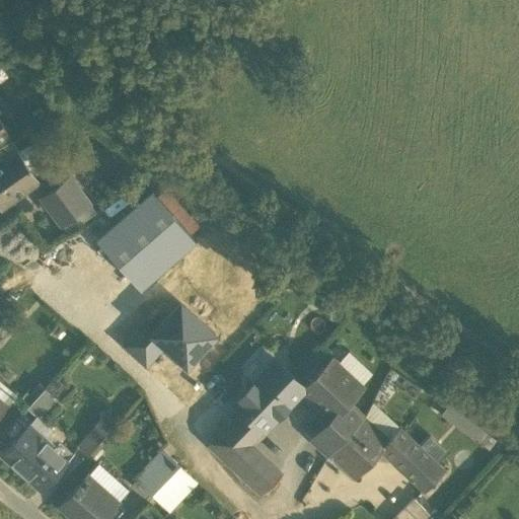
[(0,143),(10,139),(0,120),(0,143)]
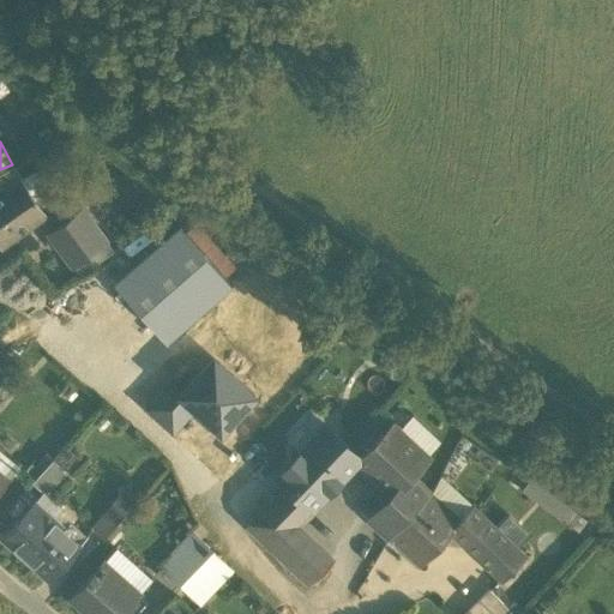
[(0,169),(0,186),(4,193),(22,180),(20,178),(12,164),(0,169)]
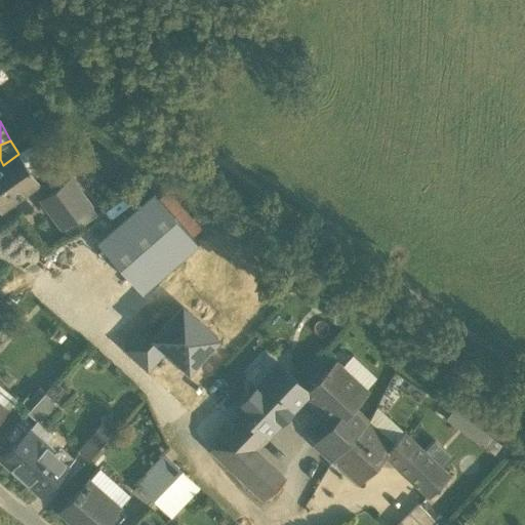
[(30,143),(17,152),(18,154),(36,177),(47,168),(30,143)]
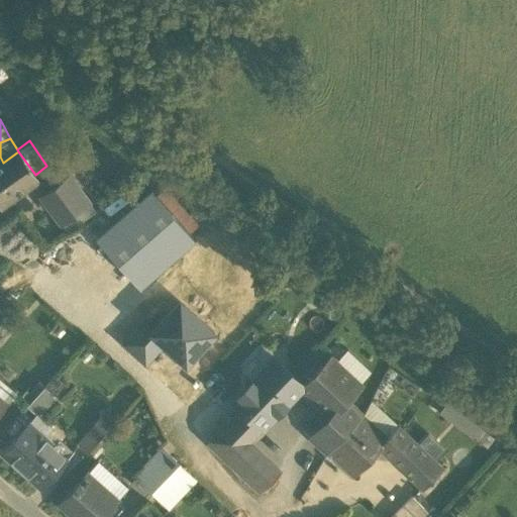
[(0,164),(0,205),(2,208),(39,179),(35,175),(18,151),(3,163),(0,164)]
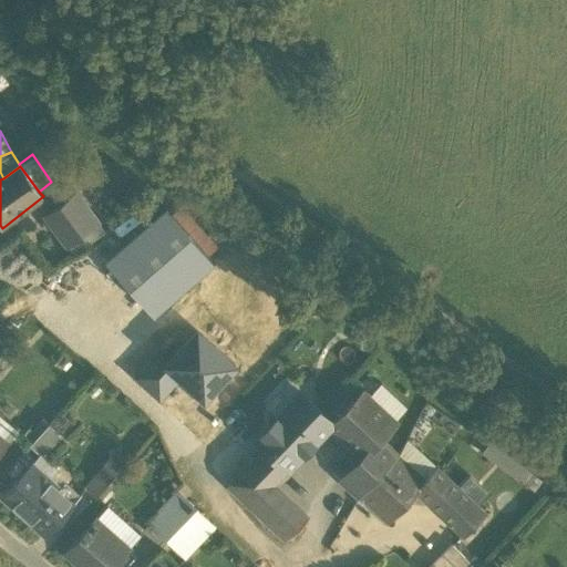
[(45,216),(66,245),(98,222),(76,193),(45,216)]
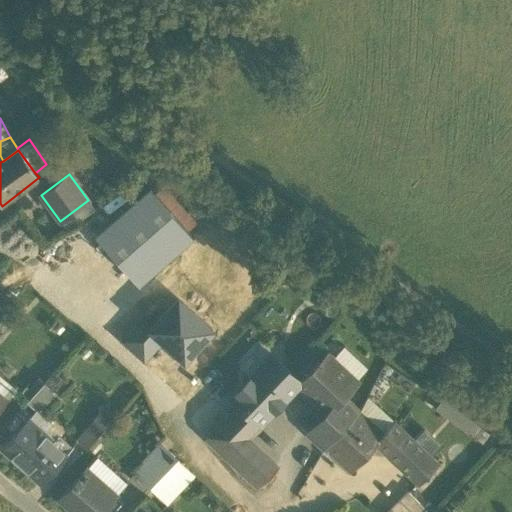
[(149,187),(94,235),(138,285),(193,237),(149,187)]
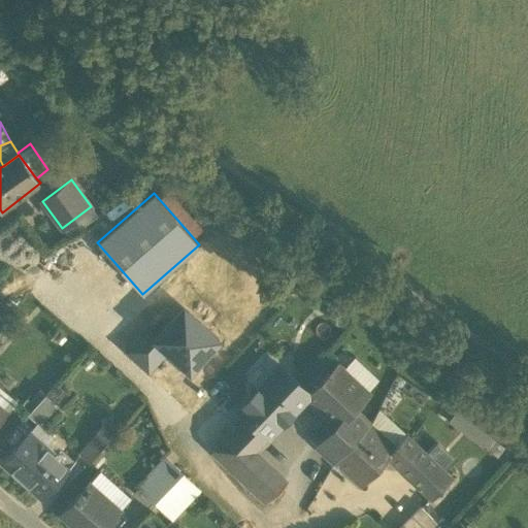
[(97,216),(91,206),(62,228),(67,234),(79,225),(80,227),(97,216)]
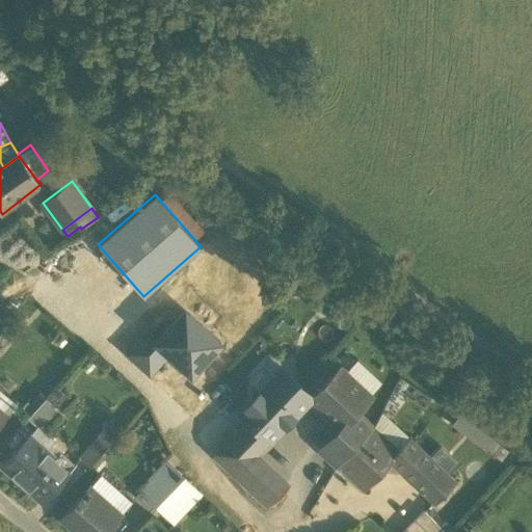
[(220,342),(185,311),(156,342),(168,353),(184,368),(191,374),(220,342)]
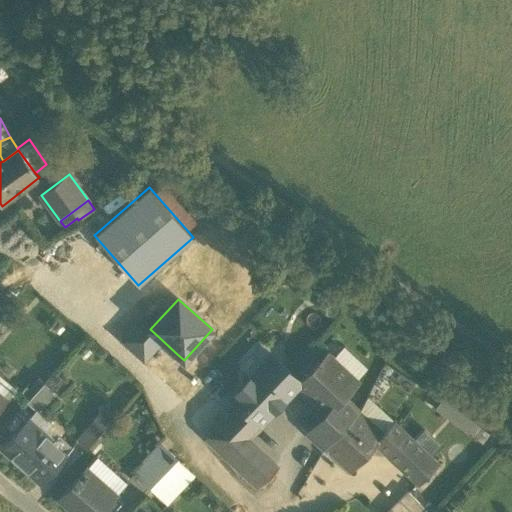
[(140,320),(121,341),(144,361),(159,345),(162,340),(150,329),(140,320)]
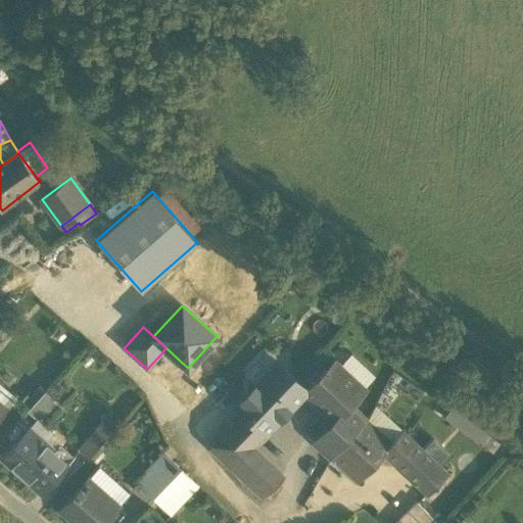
[(162,352),(178,366),(181,362),(165,347),(162,352)]
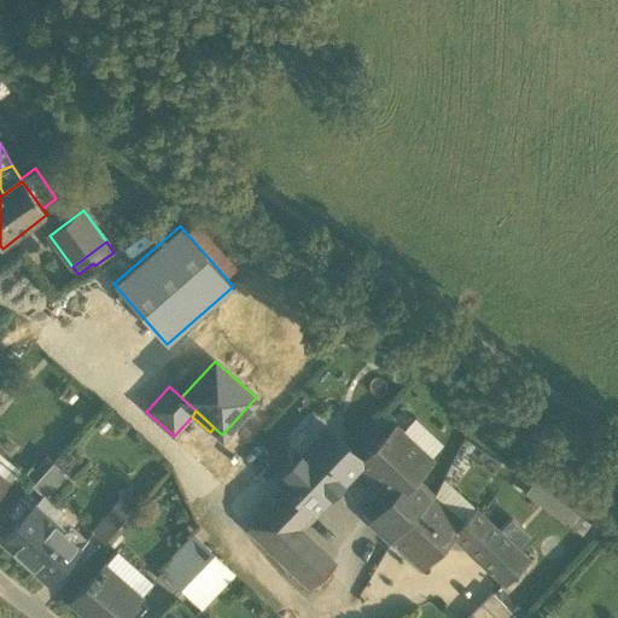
[(415,418),(402,432),(430,459),(443,444),(415,418)]
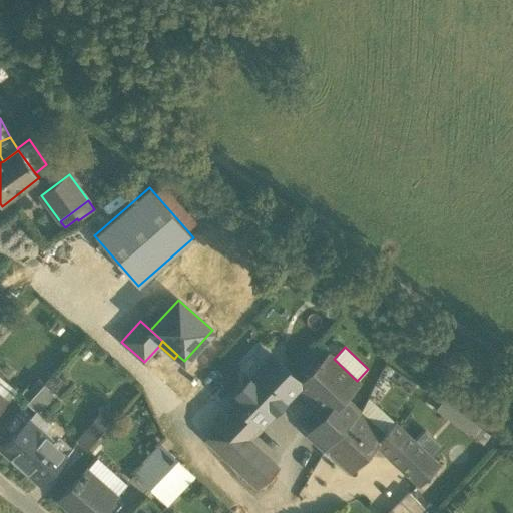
[(324,450),(326,449),(360,413),(345,399),(360,383),(357,381),(334,359),(328,354),(300,383),(297,386),(298,388),(327,415),(308,436),(324,450)]
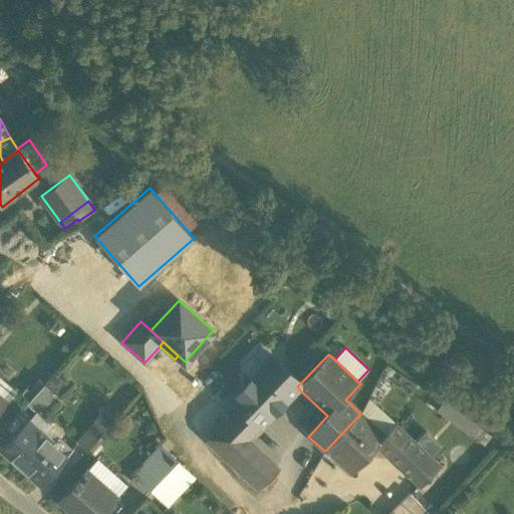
[(260,428),(294,393),(290,388),(297,379),(273,356),(231,401),(238,407),(260,428)]
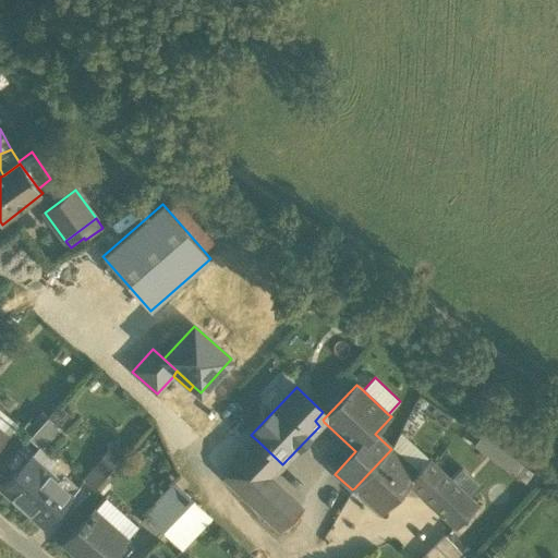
[(0,407),(0,429),(7,436),(19,424),(0,407)]
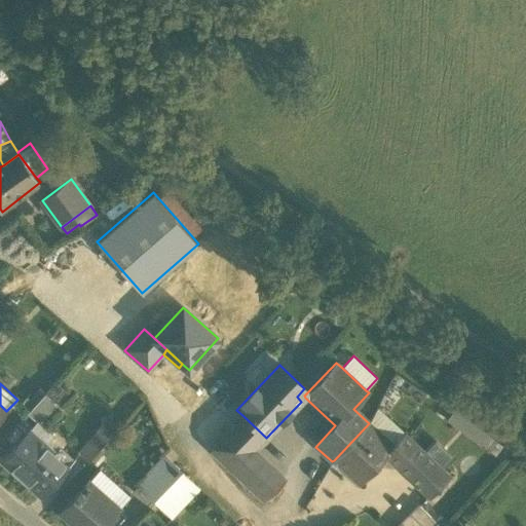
[(307,392),(304,388),(297,397),(301,402),(305,398),(304,396),(307,392)]
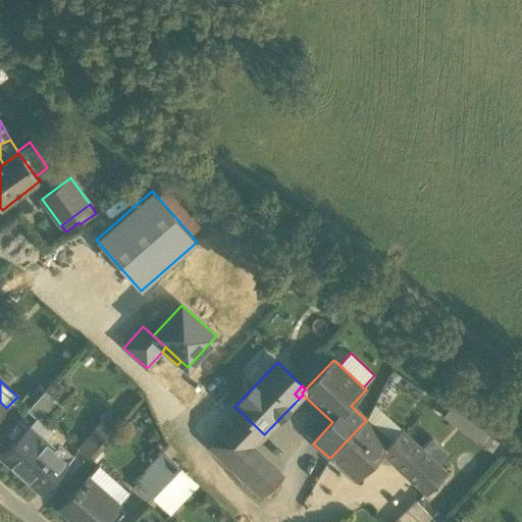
[(36,419),(37,420),(55,400),(45,390),(27,411),(36,419)]
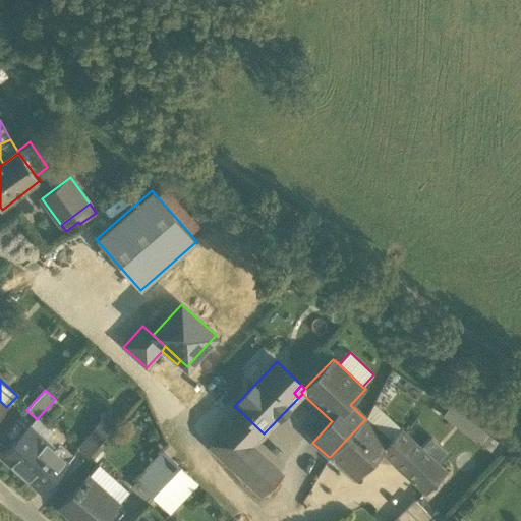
[(372,405),(365,419),(389,442),(399,430),(400,430),(372,405)]
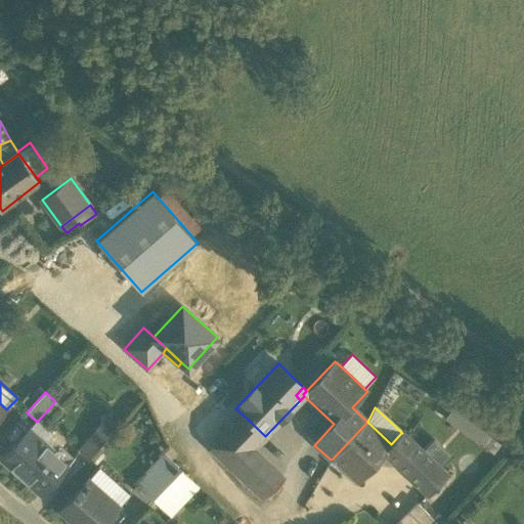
[(253,449),(265,436),(243,415),(210,448),(263,499),(282,479),(253,449)]
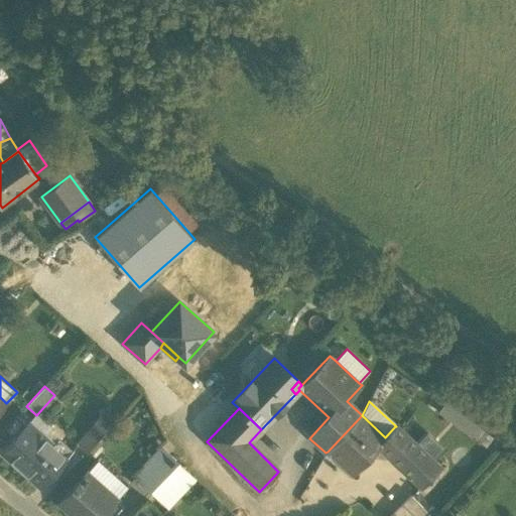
[(106,409),(93,424),(104,433),(117,419),(106,409)]
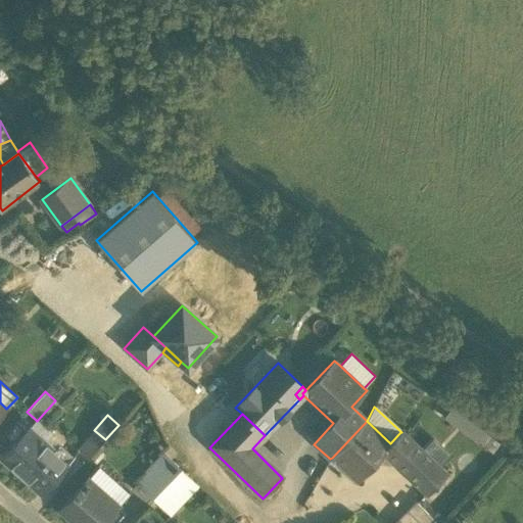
[(36,420),(29,428),(54,450),(59,445),(61,442),(37,421),(36,420)]
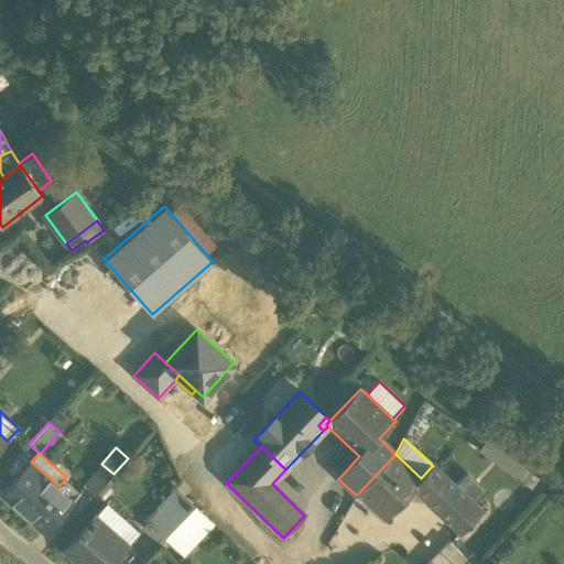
[(413,487),(421,478),(396,454),(358,494),(386,520),(414,489),(413,487)]
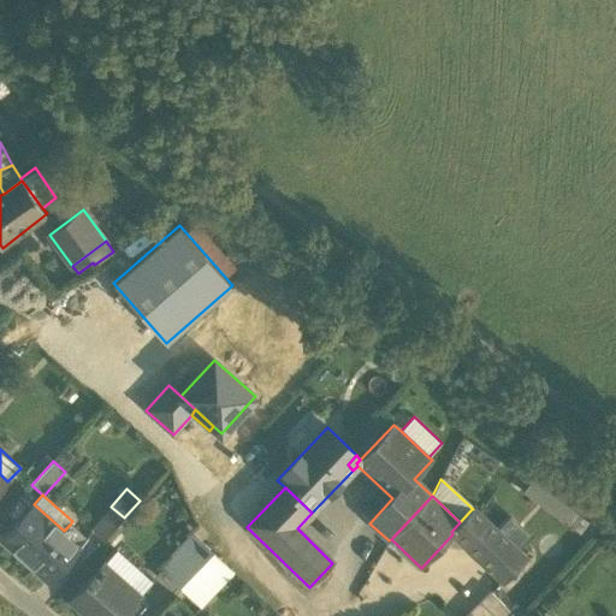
[(3,539),(49,580),(86,539),(70,525),(64,531),(34,504),(3,539)]
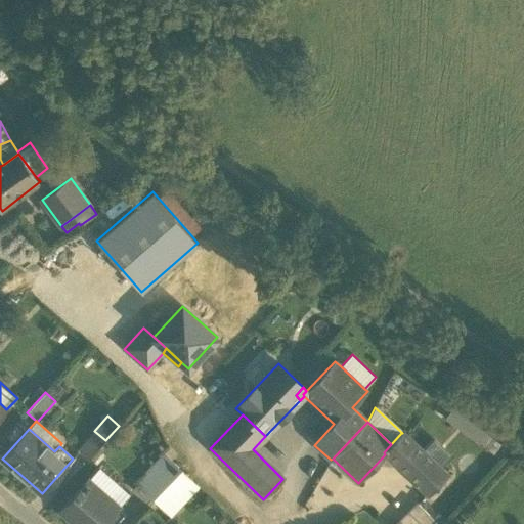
[(87,461),(105,440),(94,431),(76,451),(87,461)]
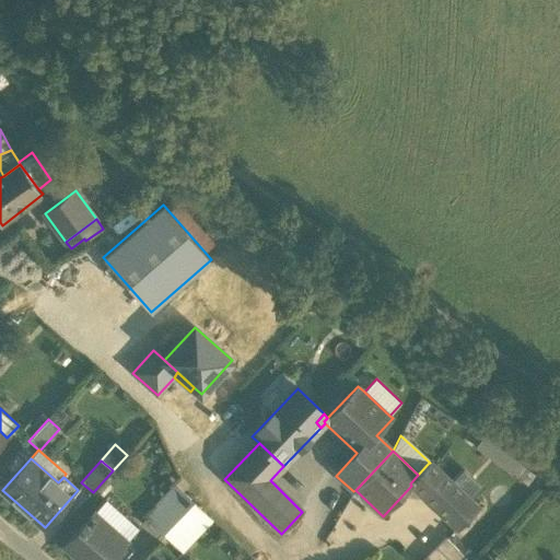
[(450,482),(429,463),(418,475),(410,483),(411,486),(459,531),(479,510),(468,500),(450,482)]
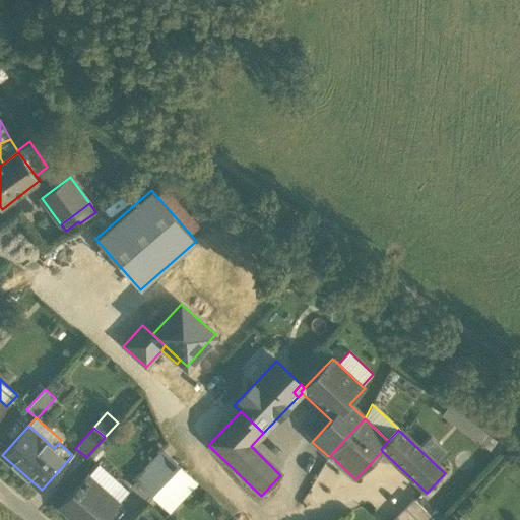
[(431,435),(417,448),(435,464),(448,451),(431,435)]
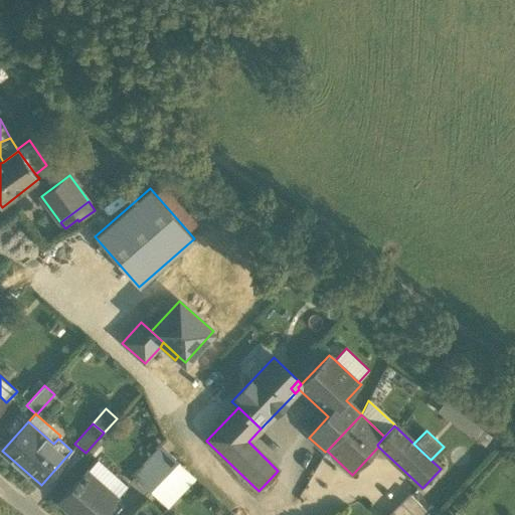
[(133,475),(142,483),(168,455),(160,447),(133,475)]
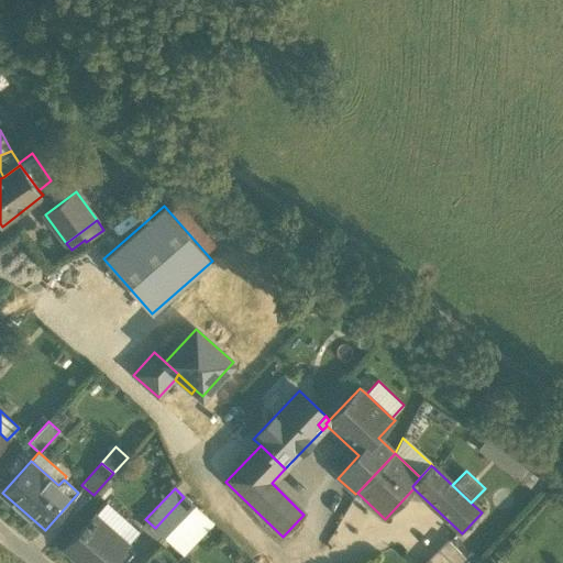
[(164,537),(184,554),(212,525),(194,507),(184,497),(155,528),(164,537)]
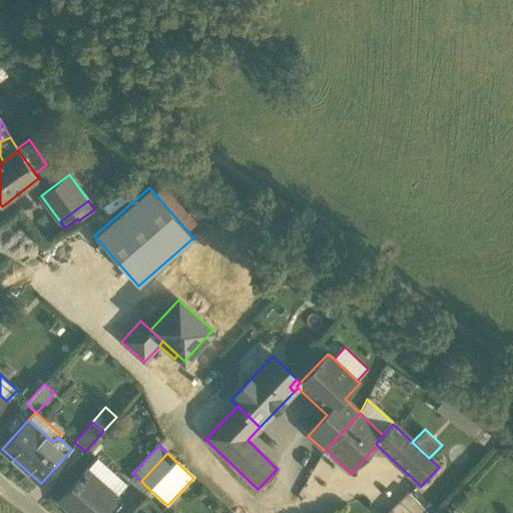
[(97,457),(86,470),(116,496),(127,484),(97,457)]
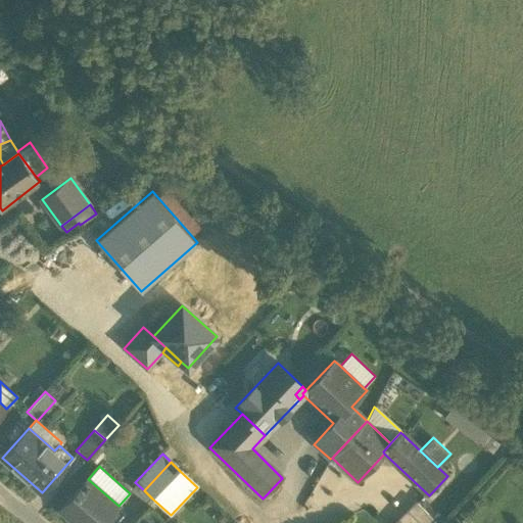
[(77,521),(78,522),(103,522),(119,506),(88,479),(60,510),(75,522),(77,521)]
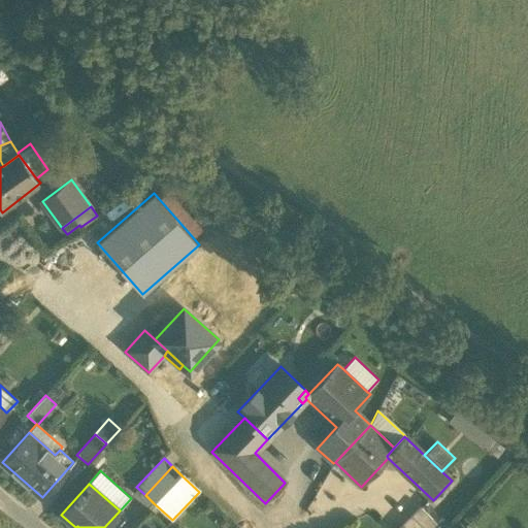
[(404,527),(436,527),(438,527),(421,510),(404,527)]
